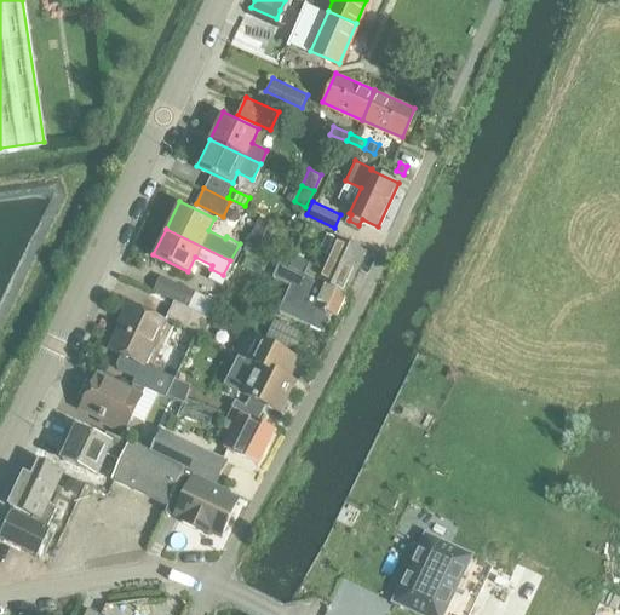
[(328,253),(322,266),(310,260),(305,271),(317,276),(316,277),(326,282),(325,282),(345,292),(366,249),(327,231),(319,248),(328,253)]
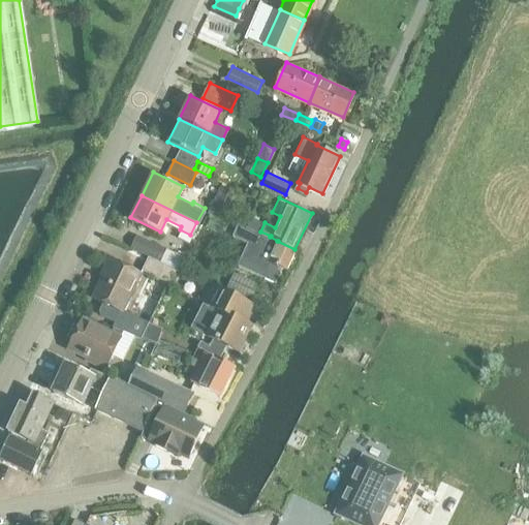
[(251,215),(246,225),(253,229),(253,228),(260,232),(265,222),(251,215)]
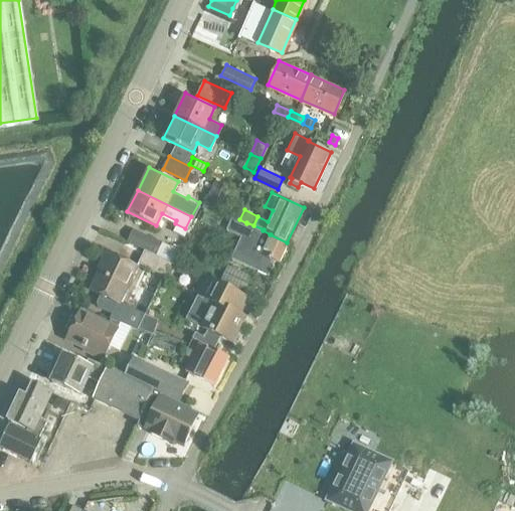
[(264,229),(253,225),(246,222),(246,223),(234,248),(260,260),(263,252),(279,261),(287,242),(270,234),(271,234),(263,230),(264,229)]
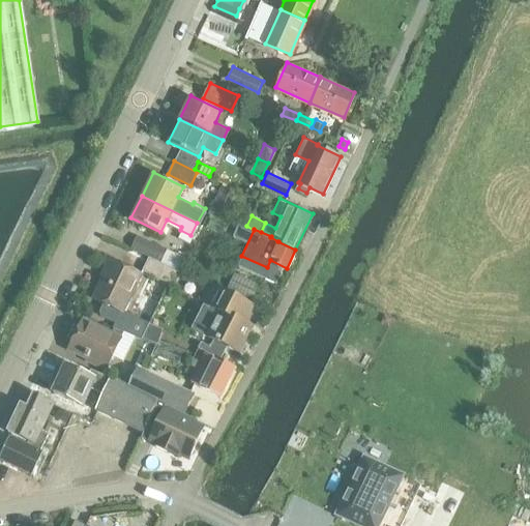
[(130,246),(148,255),(160,260),(167,247),(137,234),(130,246)]
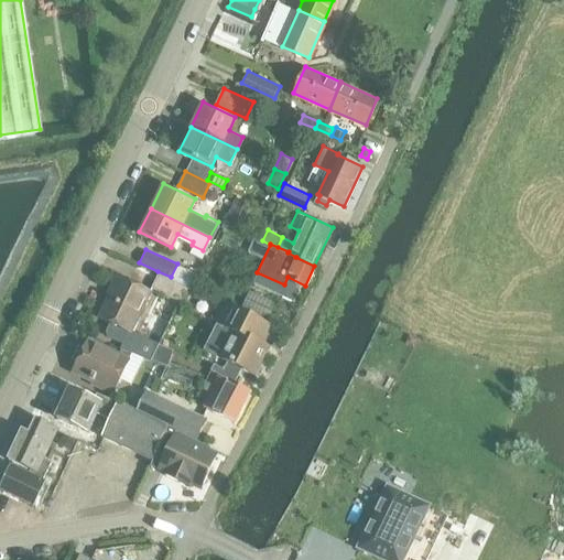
[(197,273),(177,264),(171,277),(192,287),(197,273)]
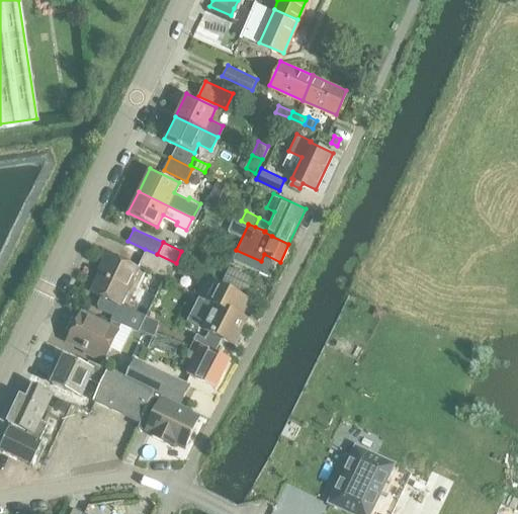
[(176,263),(157,254),(145,249),(139,263),(170,277),(176,263)]
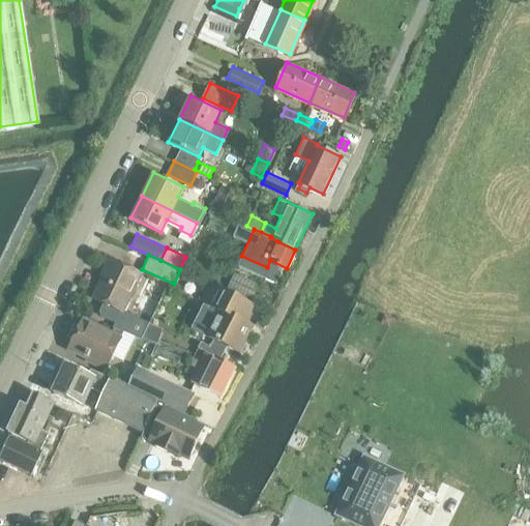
[(116,321),(113,326),(140,340),(149,322),(123,310),(141,272),(112,258),(93,296),(104,301),(99,310),(100,314),(116,321)]
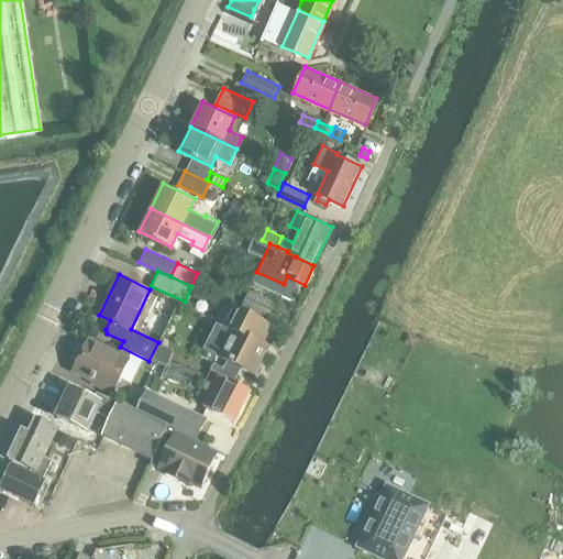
[(241,305),(265,317),(273,302),(247,289),(241,305)]
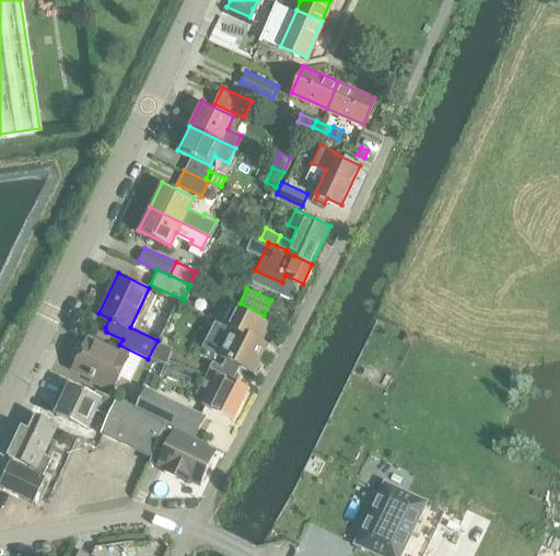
[(265,343),(257,338),(265,322),(224,301),(214,319),(233,328),(219,355),(251,370),(265,343)]
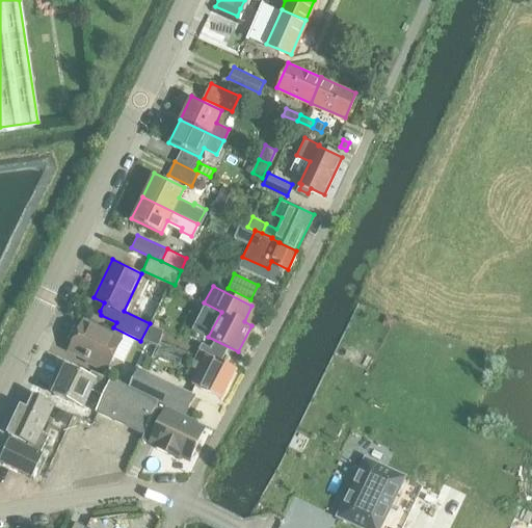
[(69,347),(108,366),(122,337),(83,318),(69,347)]
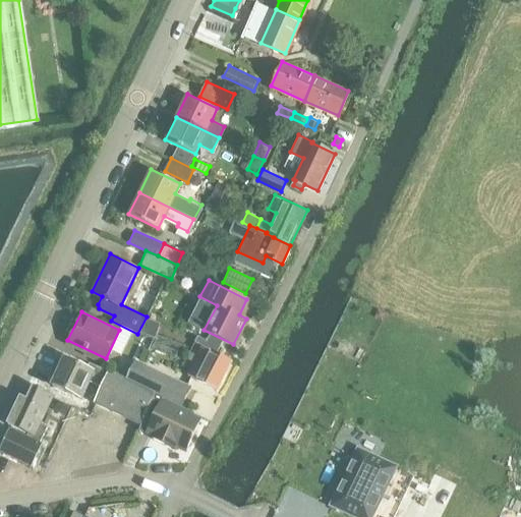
[(217,388),(231,359),(210,348),(210,349),(201,345),(187,374),(196,378),(195,378),(217,388)]
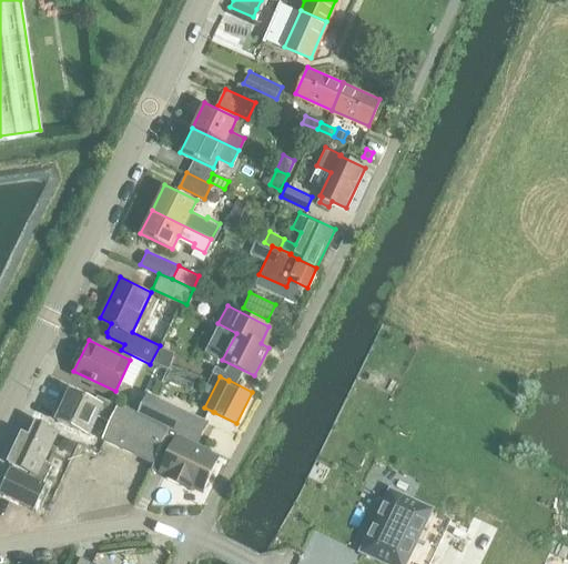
[(89,432),(99,411),(104,414),(111,401),(98,394),(94,401),(70,390),(67,394),(62,392),(54,409),(59,411),(57,416),(89,432)]
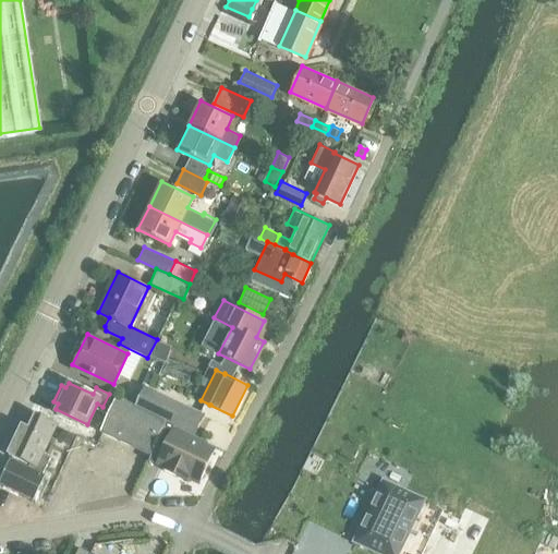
[(133,402),(162,417),(172,397),(143,383),(133,402)]
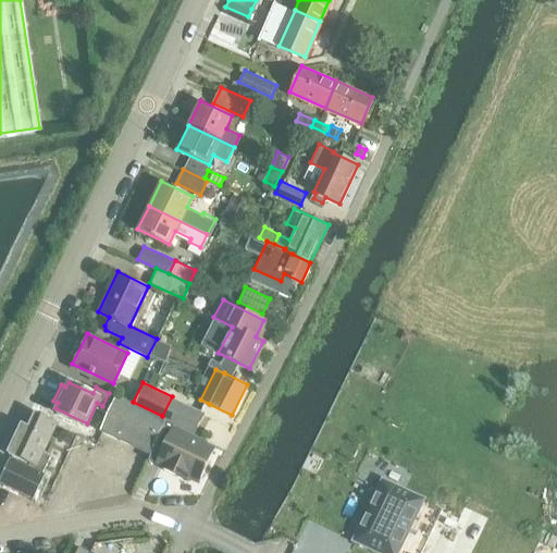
[(102,428),(149,451),(163,419),(109,393),(102,406),(111,409),(102,428)]
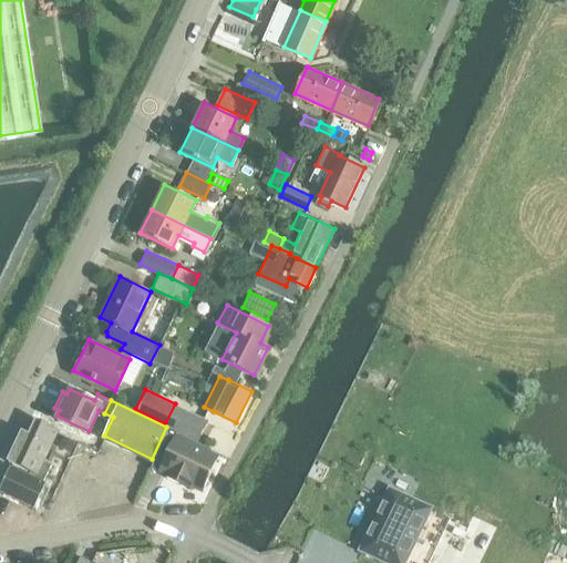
[(206,419),(175,403),(165,423),(197,439),(206,419)]
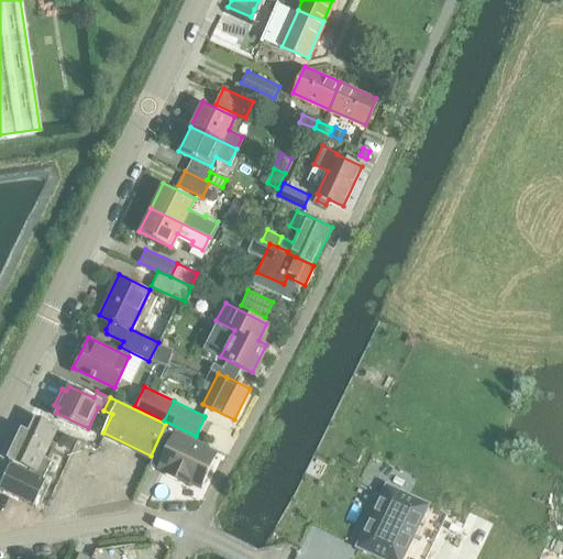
[(29,430),(21,427),(10,451),(7,458),(31,469),(30,472),(42,478),(46,468),(51,459),(43,456),(56,426),(35,416),(29,430)]
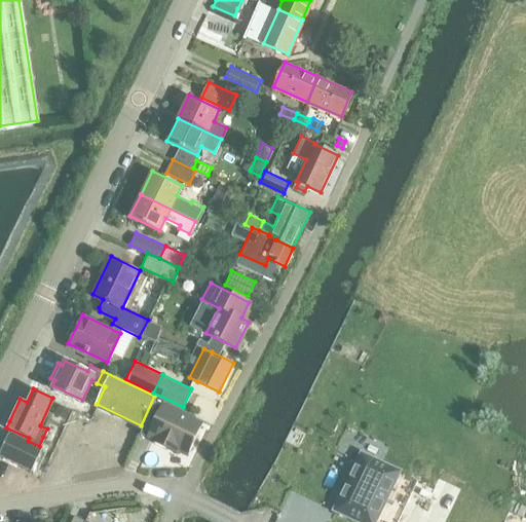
[(187,411),(176,406),(154,396),(141,425),(143,426),(141,430),(154,436),(152,440),(167,447),(168,443),(187,452),(201,423),(185,416),(187,411)]
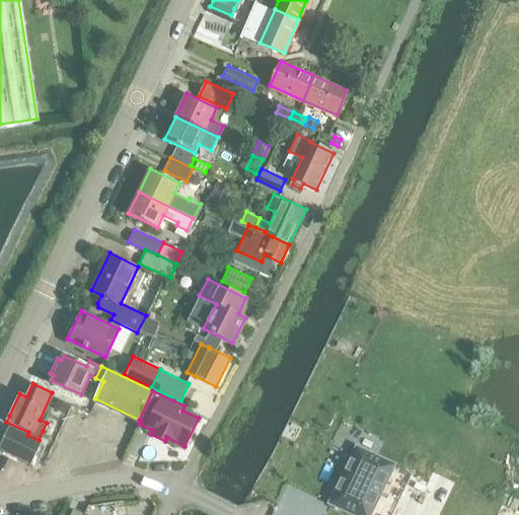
[(59,395),(54,407),(67,413),(72,401),(59,395)]
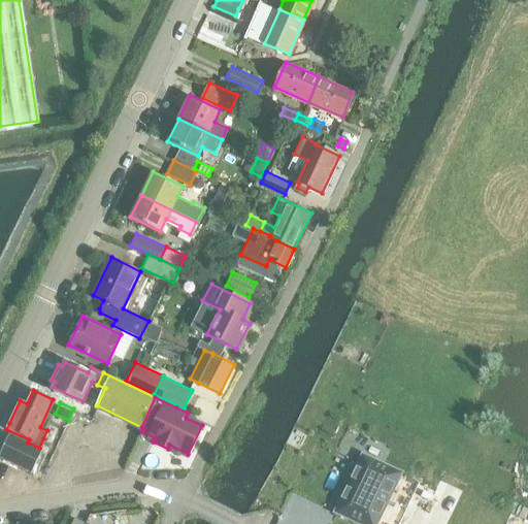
[(353,417),(330,475),(369,489),(388,497),(410,439),(391,431),(353,417)]
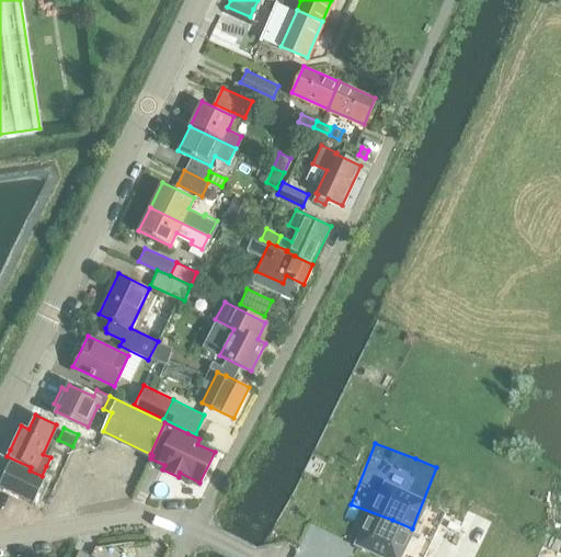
[(35,501),(46,478),(42,476),(30,470),(9,461),(0,479),(0,484),(29,498),(35,501)]
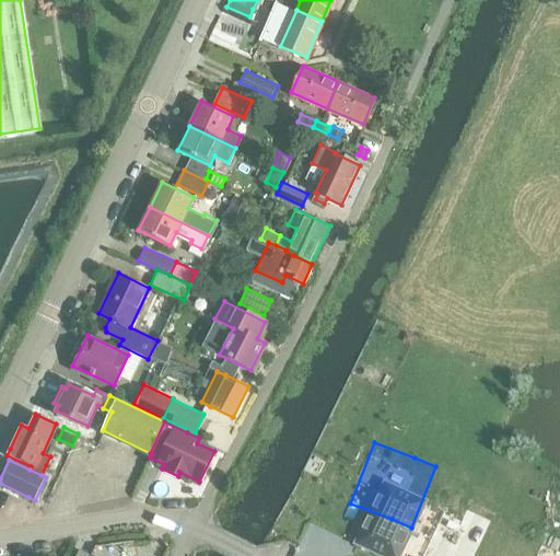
[(534,531),(525,555),(541,555),(549,536),(534,531)]
